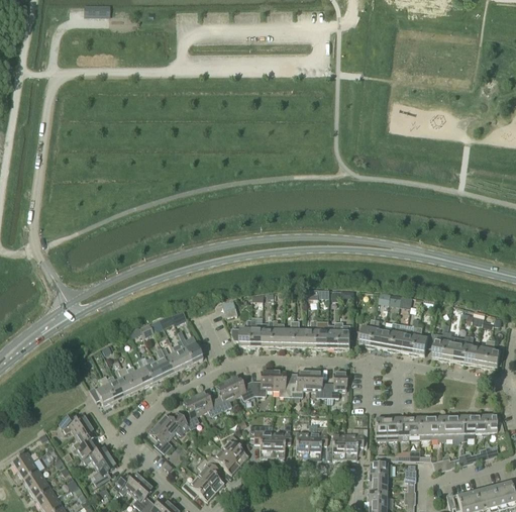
[(110,15),(110,5),(86,5),(86,15),(110,15)]
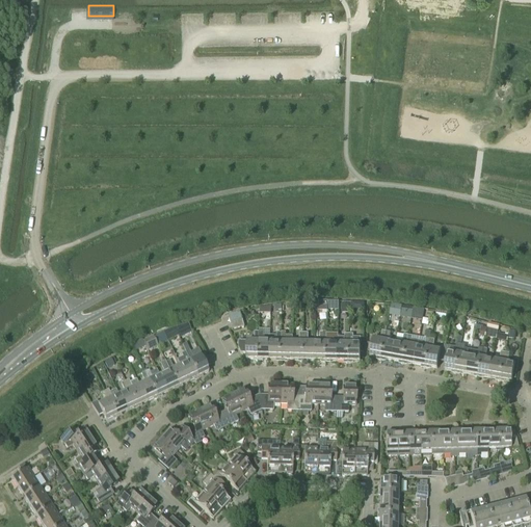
[(317,296),(317,307),(326,307),(326,296),(317,296)]
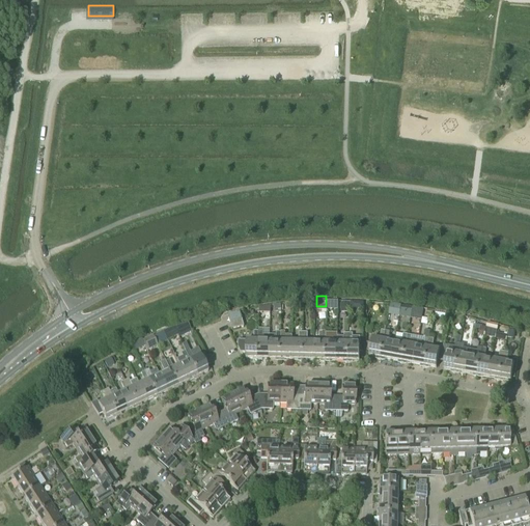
[(414,303),(412,313),(422,315),(424,304),(414,303)]
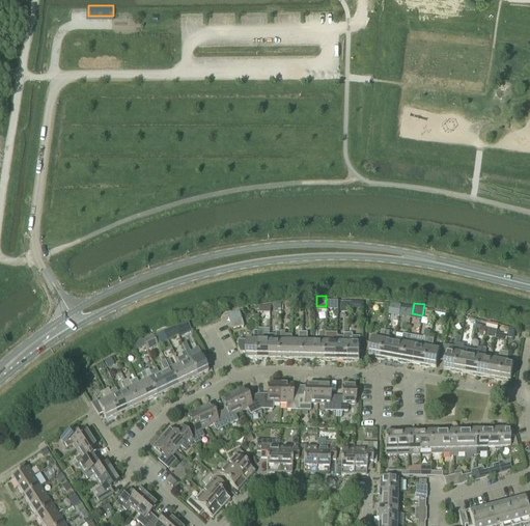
[(243,314),(230,317),(232,325),(245,322),(243,314)]
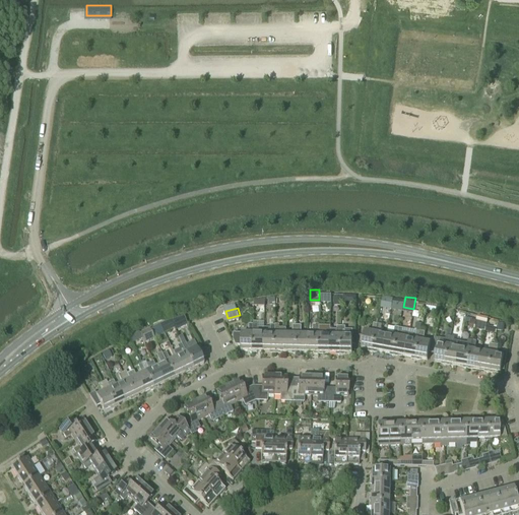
[(489,313),(478,311),(477,317),(488,319),(489,313)]
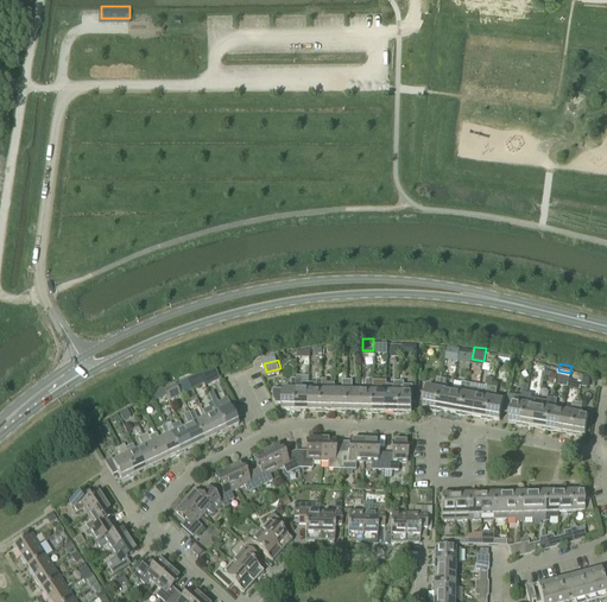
[(216,365),(206,368),(212,380),(221,375),(219,372),(216,365)]
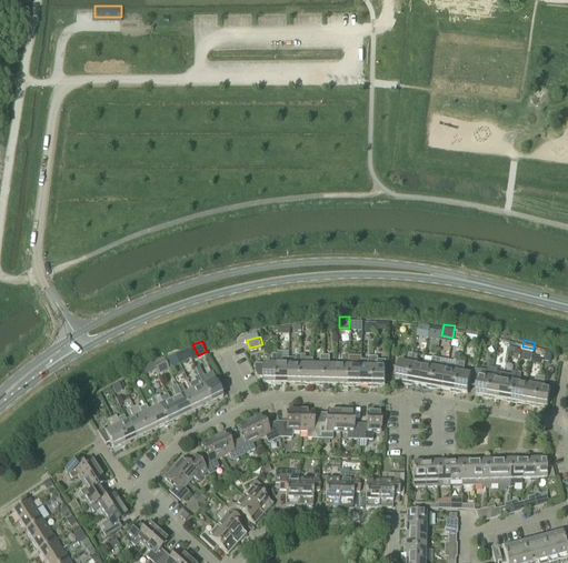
[(192,345),(178,348),(180,357),(195,354),(192,345)]
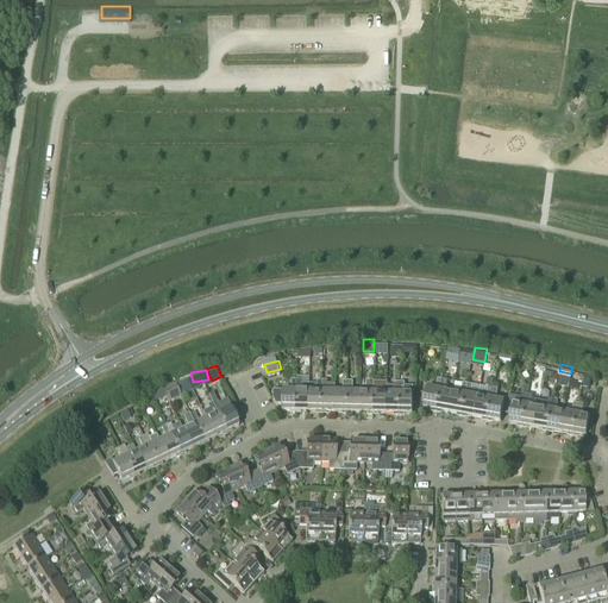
[(187,374),(176,378),(182,389),(193,384),(187,374)]
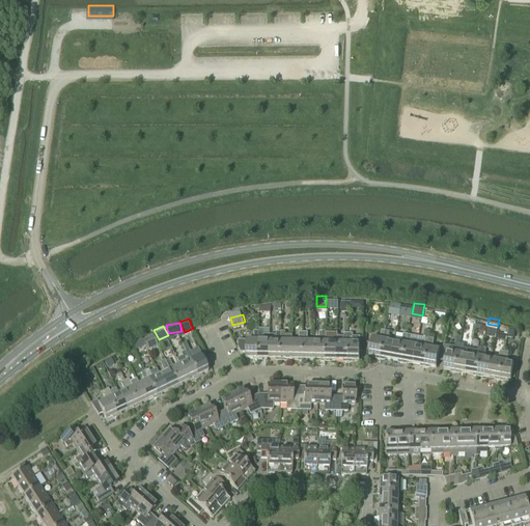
[(382,356),(387,327),(382,326),(381,335),(373,334),(372,337),(370,345),(370,352),(379,353),(380,355),(382,356)]
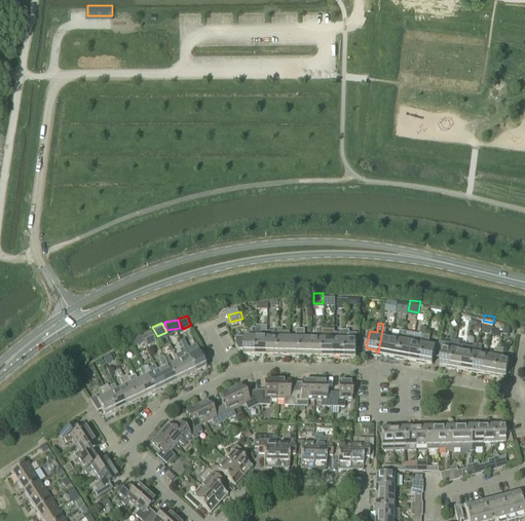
[(236,339),(239,345),(245,345),(245,350),(253,351),(255,352),(257,352),(257,324),(253,324),(253,333),(236,333),(236,339)]
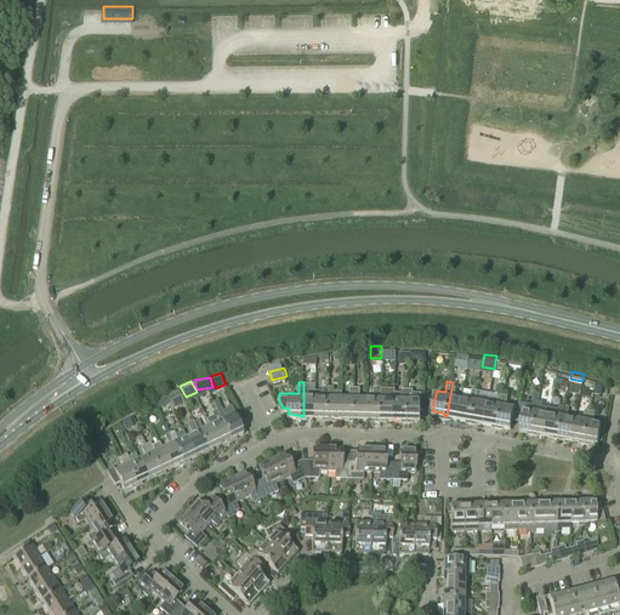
[(303,382),(303,416),(305,416),(307,415),(317,415),(317,386),(308,386),(308,382),(303,382)]
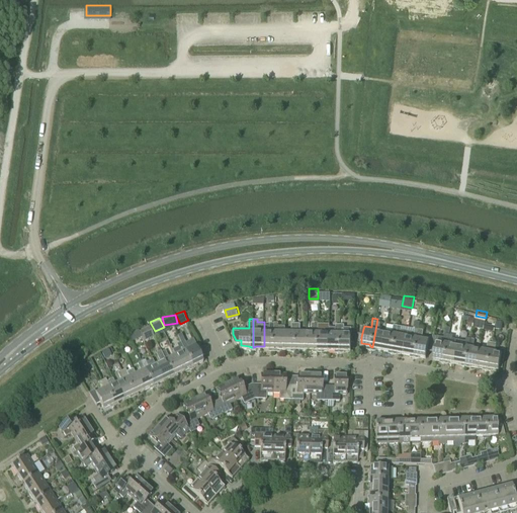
[(264,322),(264,346),(271,346),(272,348),(274,348),(275,320),(270,319),(270,323),(264,322)]
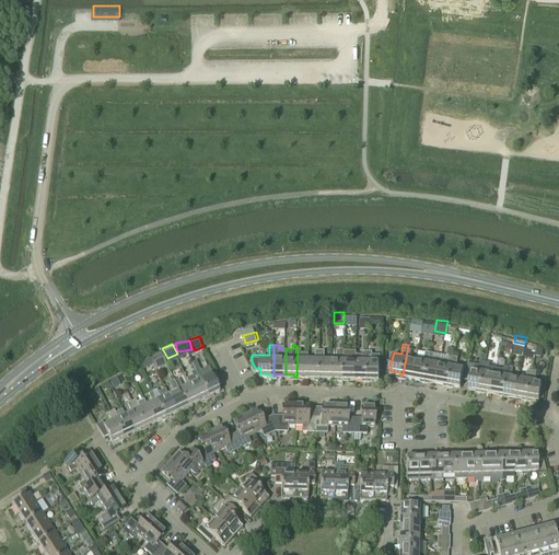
[(408,345),(403,376),(404,376),(406,374),(414,376),(418,357),(410,356),(412,345),(408,345)]
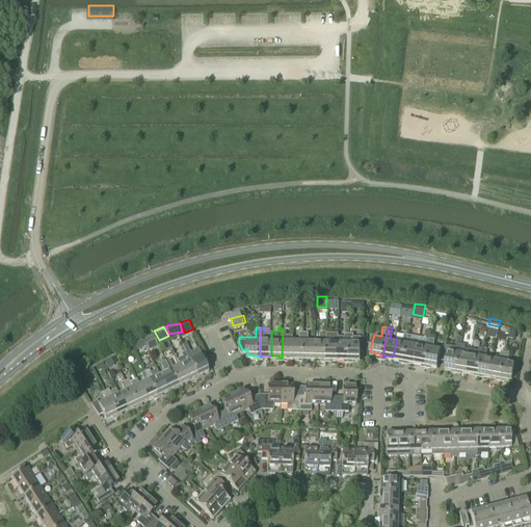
[(420,337),(416,361),(423,362),(424,364),(426,364),(431,335),(432,328),(427,327),(426,334),(427,335),(426,338),(420,337)]
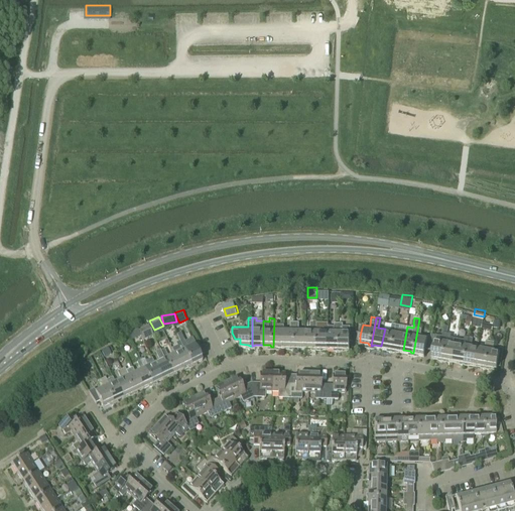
[(278,318),(274,318),(273,347),(275,347),(276,345),(284,345),(284,328),(285,322),(278,322),(278,318)]
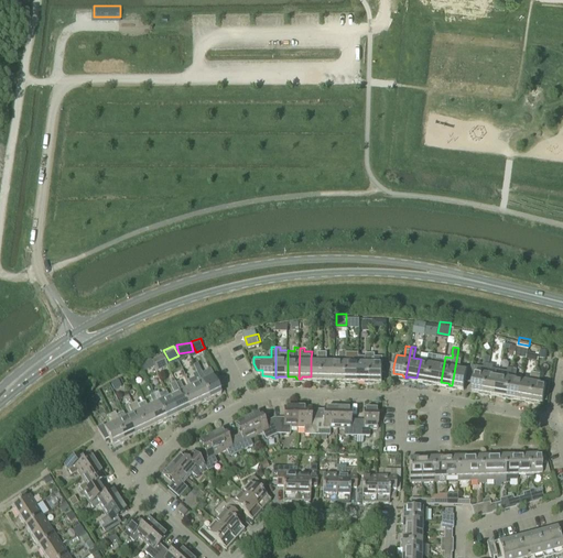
[(311,358),(311,376),(318,378),(321,379),(323,379),(324,348),(318,348),(318,358),(311,358)]
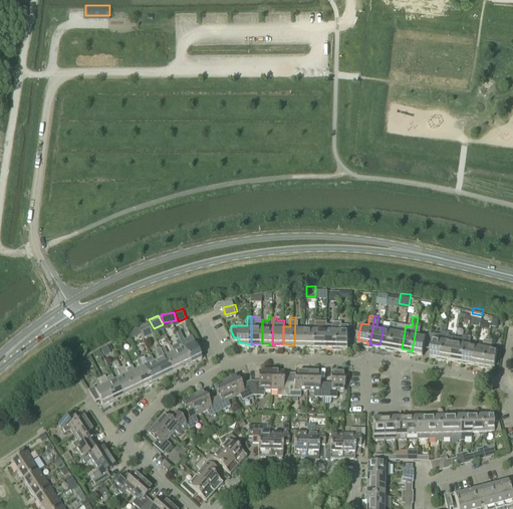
[(295,317),(294,345),(295,345),(297,344),(305,344),(305,327),(298,326),(298,317),(295,317)]
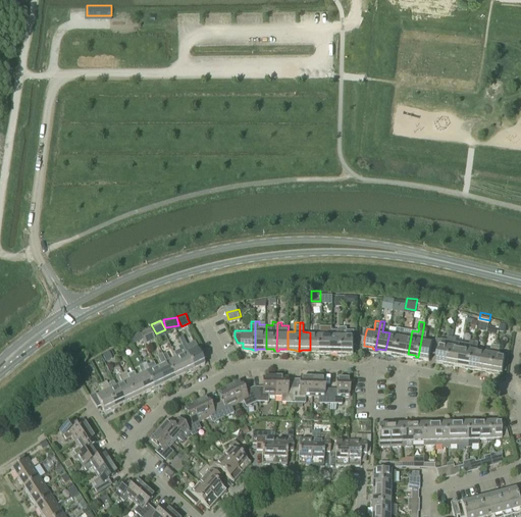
[(317,332),(310,332),(310,350),(317,350),(319,352),(321,352),(322,323),(317,323),(317,332)]
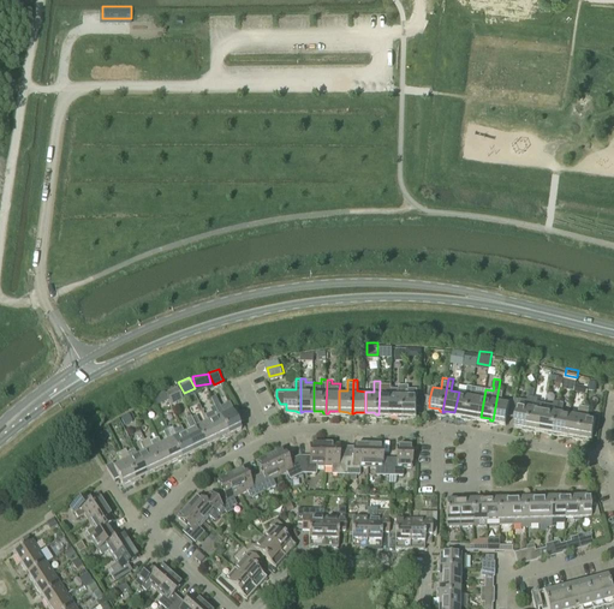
[(382,412),(391,413),(392,392),(392,384),(392,381),(380,381),(379,415),(380,415),(382,412)]
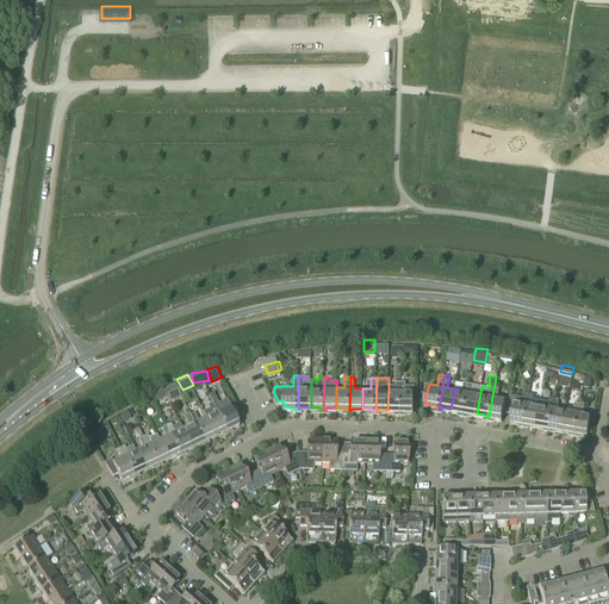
[(398,411),(401,411),(402,378),(396,378),(396,383),(389,381),(389,388),(387,410),(397,410),(398,411)]
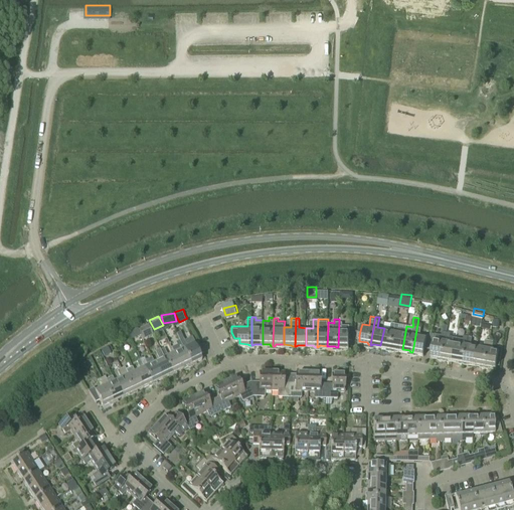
[(343,319),(339,319),(338,347),(340,347),(341,346),(349,346),(350,323),(343,322),(343,319)]
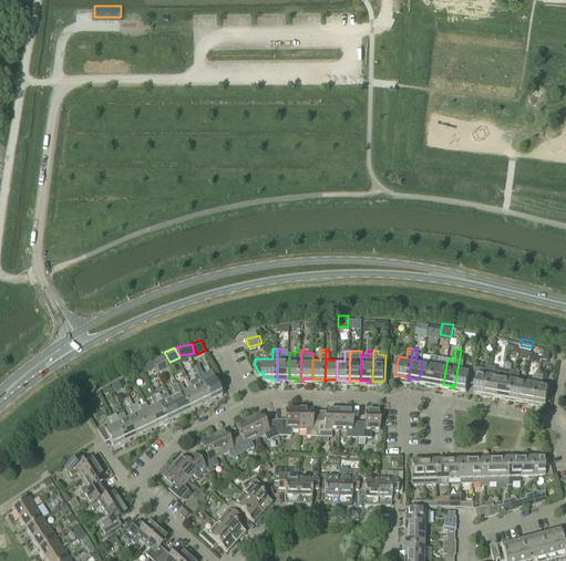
[(429,383),(431,383),(436,353),(432,352),(431,355),(424,354),(423,361),(419,380),(428,381),(429,383)]
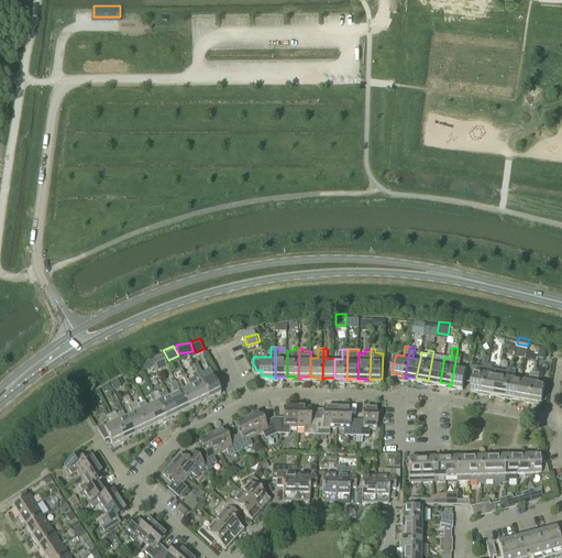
[(157,368),(168,363),(166,358),(163,352),(163,351),(152,356),(157,368)]
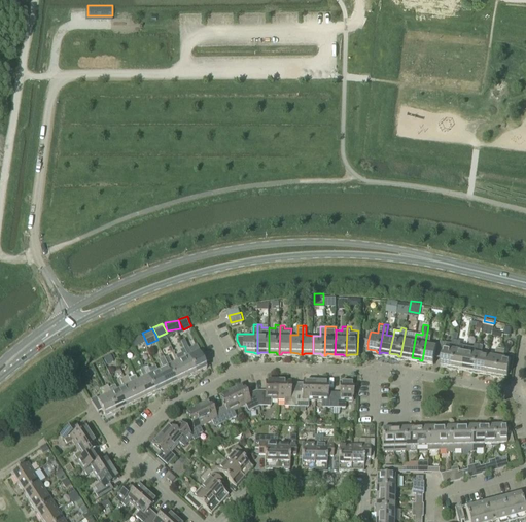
[(410,328),(406,328),(400,356),(401,357),(404,355),(412,357),(416,334),(409,332),(410,328)]
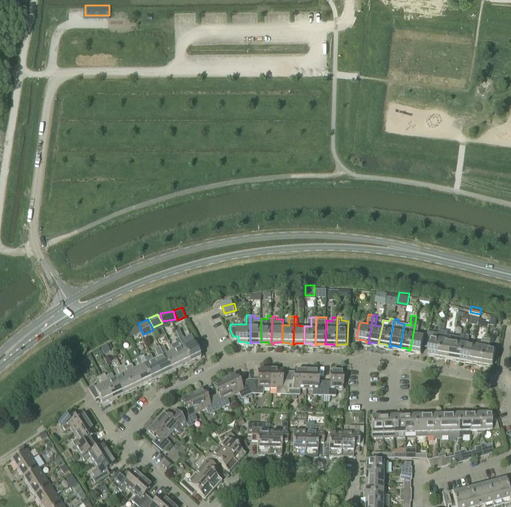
[(419,323),(415,322),(410,350),(412,350),(414,349),(421,350),(423,343),(427,343),(429,330),(425,330),(424,333),(417,332),(419,323)]
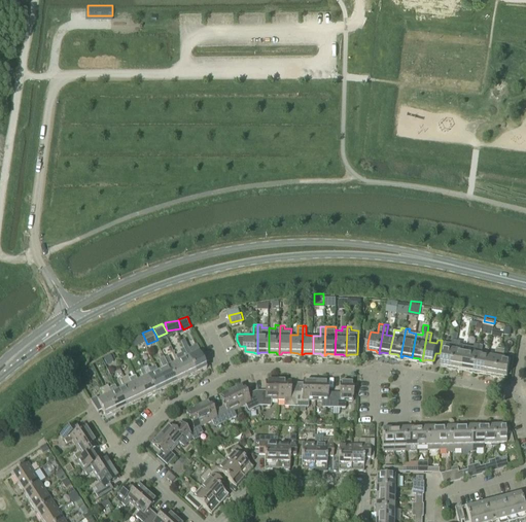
[(140,341),(137,334),(131,337),(135,343),(140,341)]
